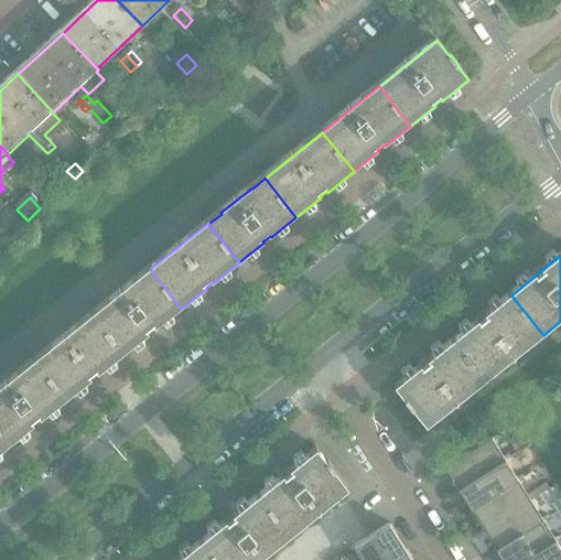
[(157,329),(181,309),(150,269),(94,314),(125,354),(150,334),(149,333),(152,330),(155,327),(157,329)]
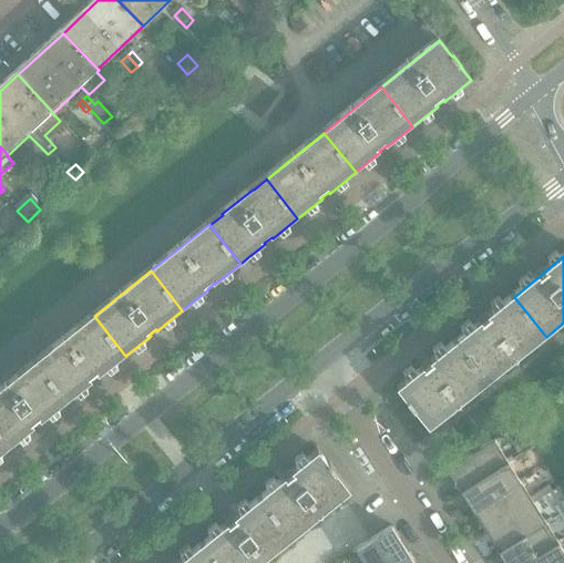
[(489,382),(546,337),(514,297),(457,344),(489,382)]
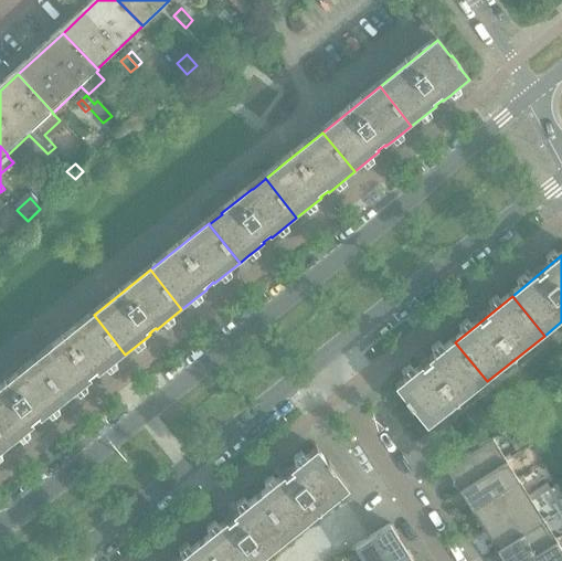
[(125,355),(94,315),(36,361),(67,400),(93,380),(92,379),(98,373),(99,374),(125,355)]
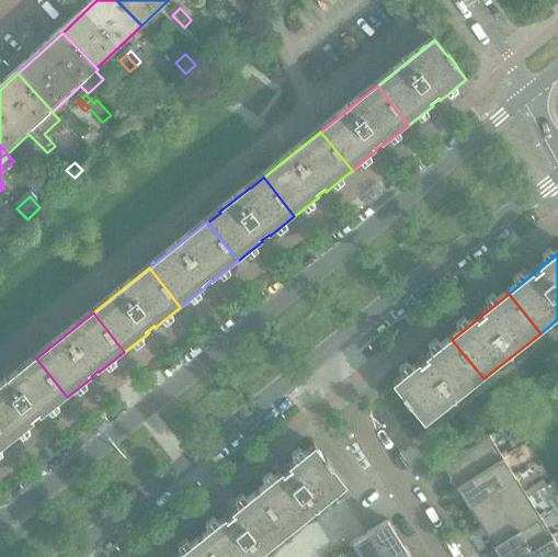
[(425,425),(484,378),(452,340),(394,386),(405,399),(403,399),(411,408),(425,425)]
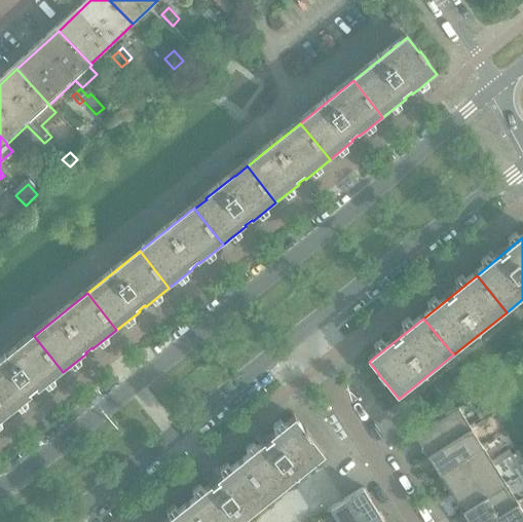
[(39,392),(63,372),(34,336),(0,362),(0,404),(9,415),(33,397),(32,396),(38,390),(39,392)]
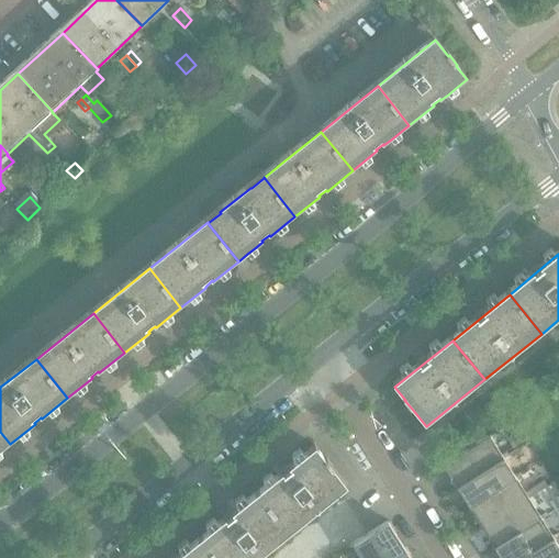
[(0,452),(10,444),(0,432),(0,452)]
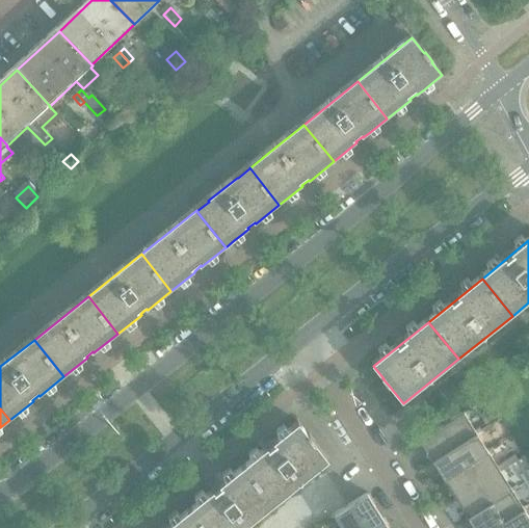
[(501,420),(495,411),(483,418),(490,427),(501,420)]
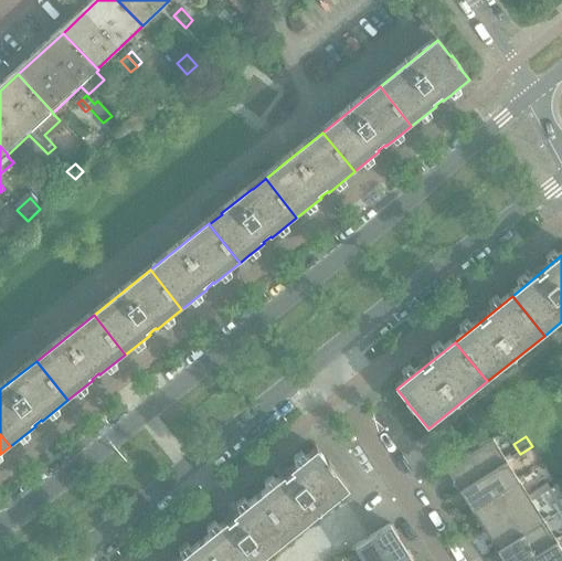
[(460,493),(508,464),(495,442),(447,472),(460,493)]
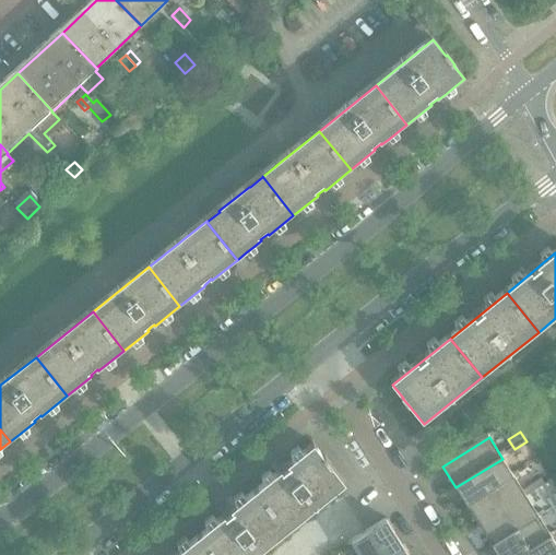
[(288,531),(340,491),(346,485),(332,469),(333,468),(327,459),(326,460),(315,447),(258,493),(288,531)]
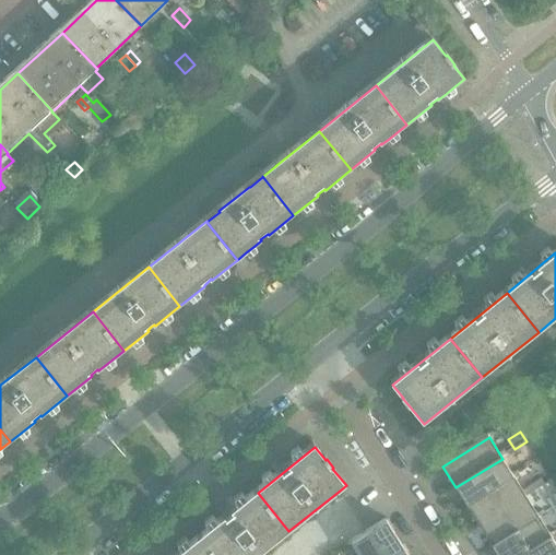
[(520,457),(516,450),(509,456),(513,461),(520,457)]
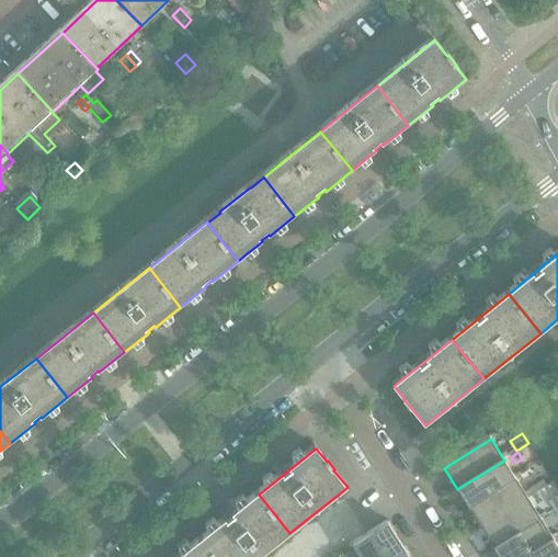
[(470,510),(517,480),(504,461),(457,489),(470,510)]
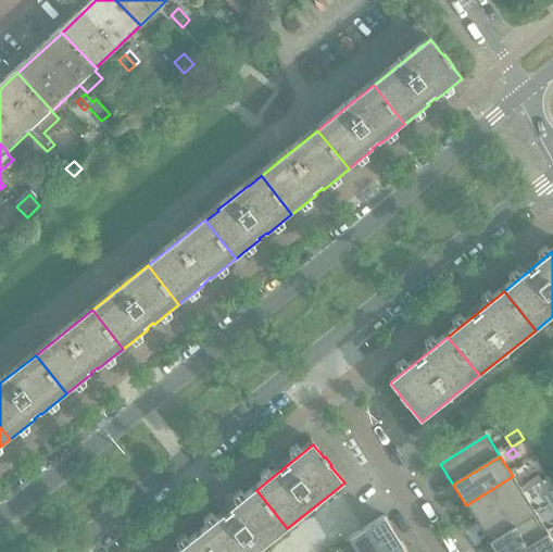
[(478,525),(525,496),(543,485),(541,480),(522,491),(513,476),(466,505),(478,525)]
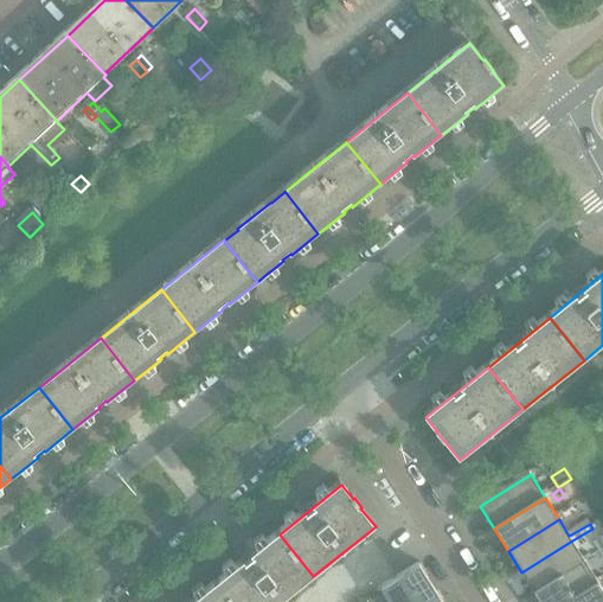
[(281,601),(313,576),(280,535),(218,583),(232,601),(281,601)]
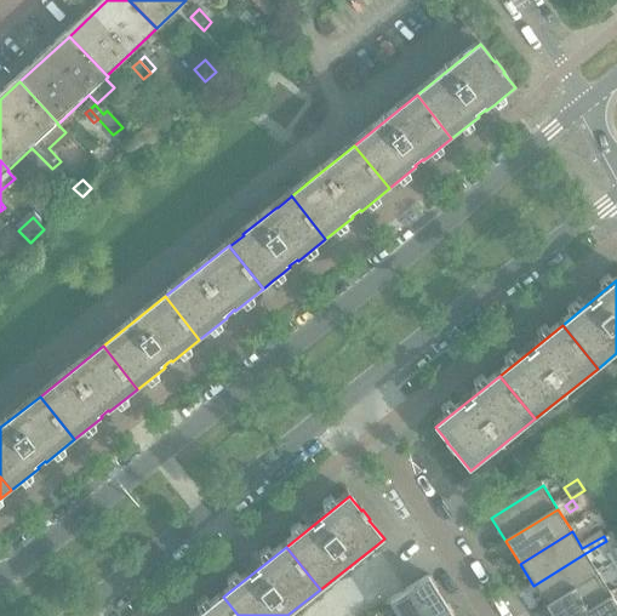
[(548,608),(600,576),(586,553),(533,586),(548,608)]
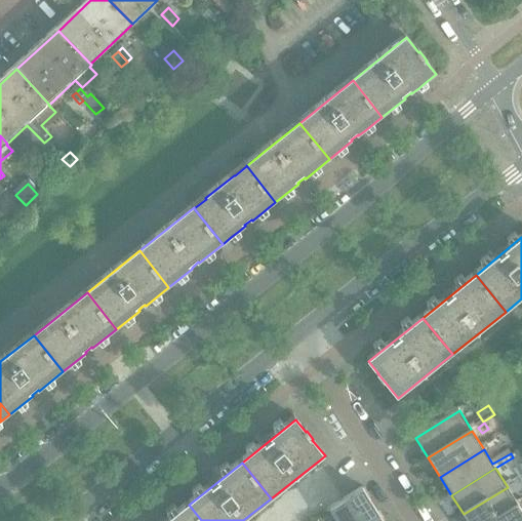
[(494,520),(519,506),(508,487),(464,514),(468,520),(494,520)]
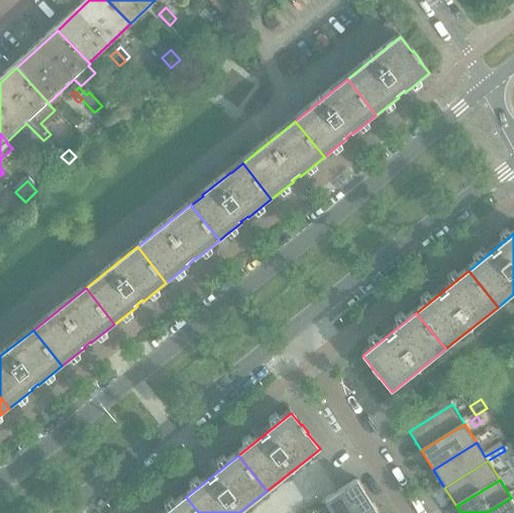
[(365,512),(374,507),(358,483),(326,503),(332,512),(365,512)]
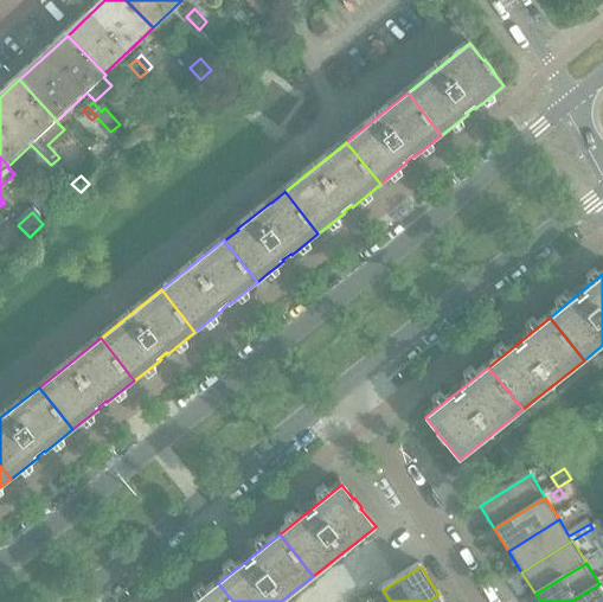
[(232,601),(218,583),(193,601),(232,601)]
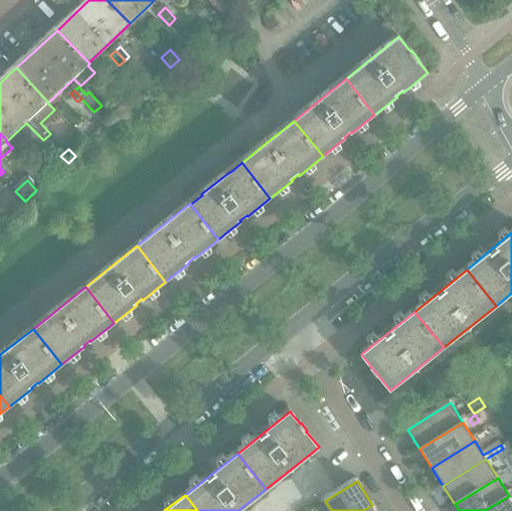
[(511,500),(509,496),(485,510),(511,510),(511,500)]
